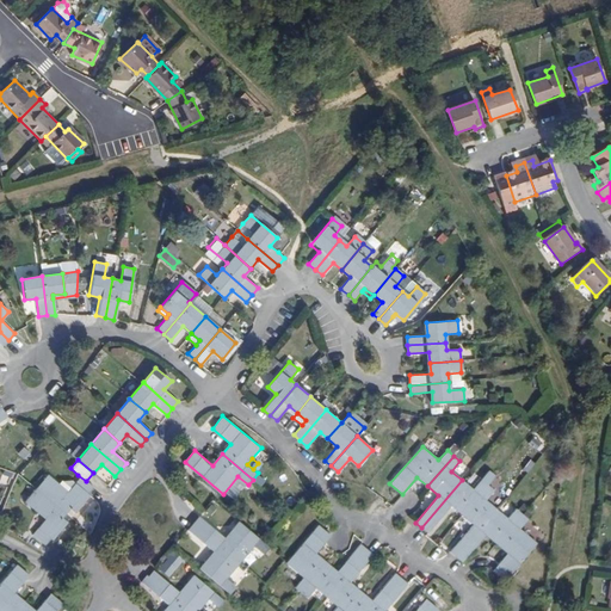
[(473,489),(462,480),(421,528),(427,534),(451,506),(462,516),(488,485),(494,479),(487,473),(473,489)]
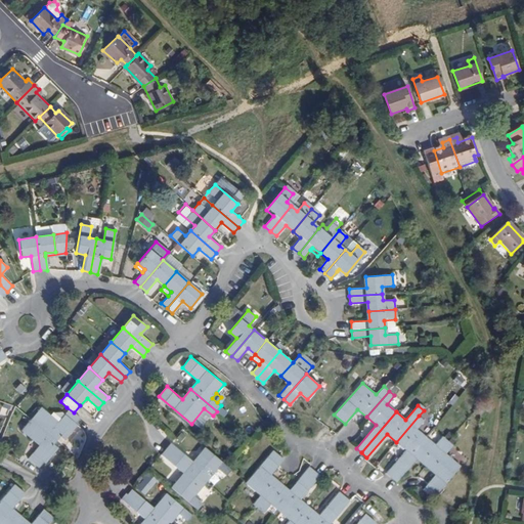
[(30,419),(55,441),(59,437),(63,441),(77,426),(75,424),(80,418),(74,412),(67,407),(61,411),(63,415),(57,422),(50,416),(40,406),(30,419)]
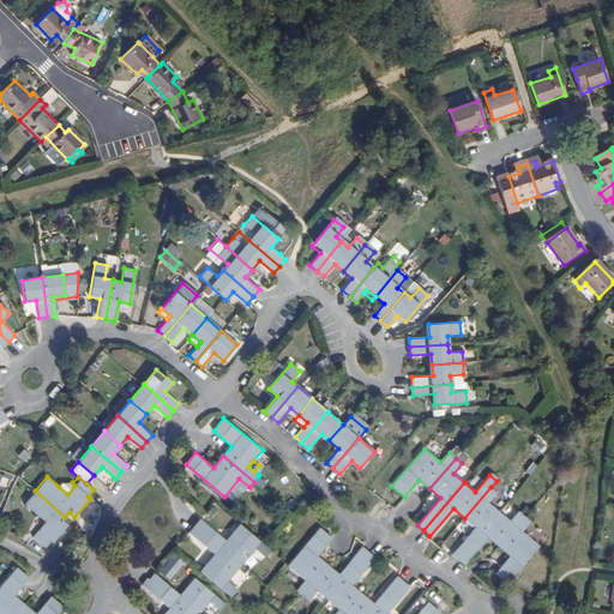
[(74,486),(72,482),(61,483),(59,487),(67,494),(74,486)]
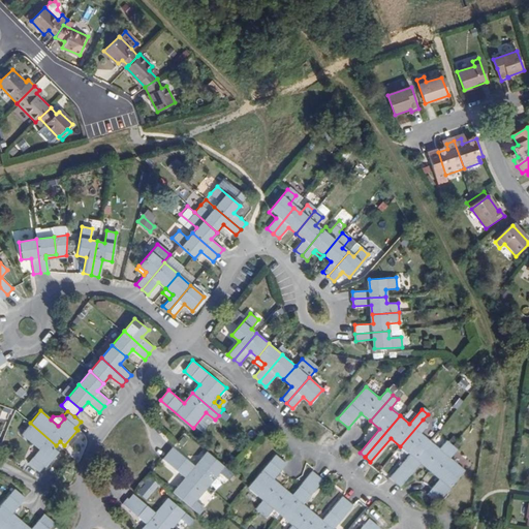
[(428,425),(423,419),(400,446),(409,455),(390,477),(395,483),(430,441),(422,433),(428,425)]
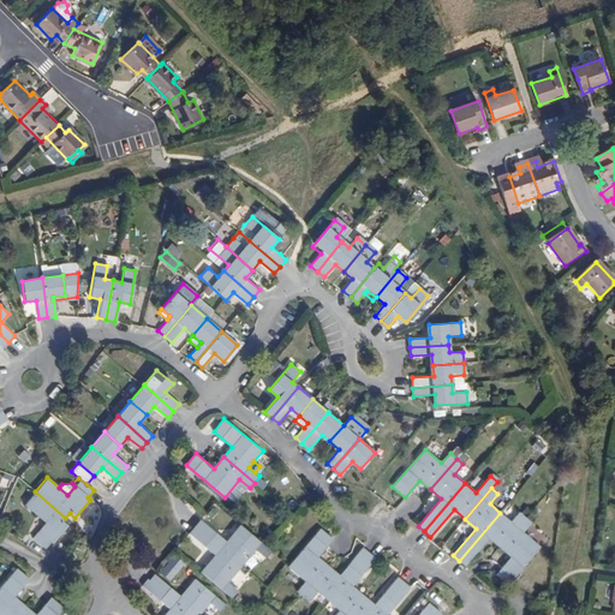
[(61,521),(65,518),(35,491),(24,503),(45,521),(33,537),(45,549),(49,543),(52,544),(67,526),(61,521)]
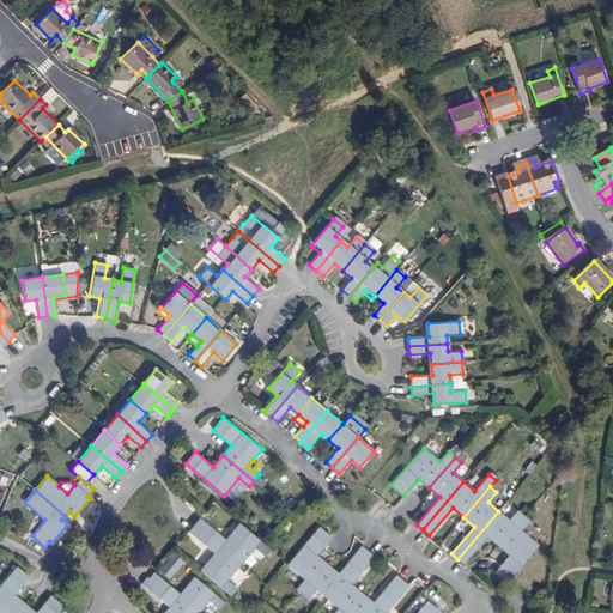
[(509,521),(498,511),(457,559),(465,565),(487,538),(498,547),(525,517),(519,511),(509,521)]
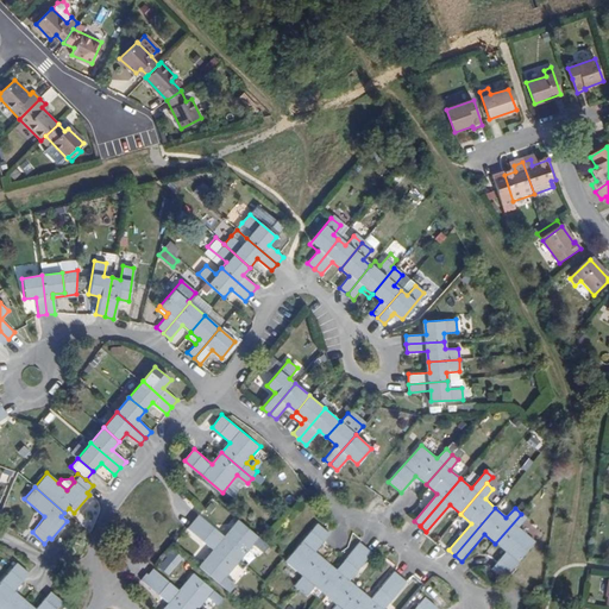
[(526,518),(521,514),(495,544),(506,552),(491,570),(502,581),(535,542),(518,528),(526,518)]
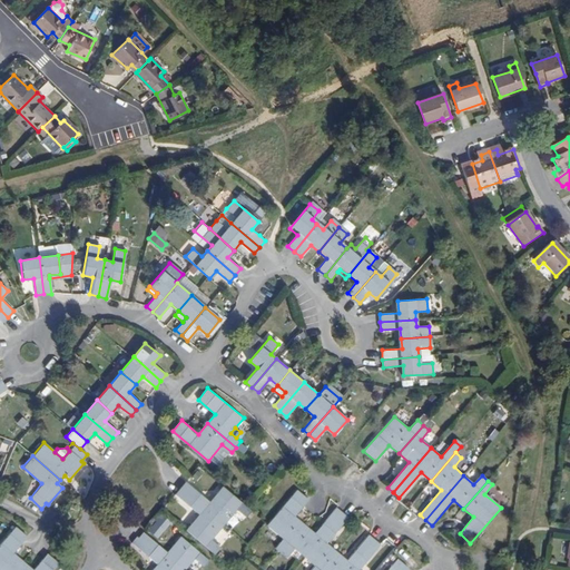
[(209,502),(186,482),(180,488),(224,523),(236,508),(245,516),(251,509),(223,485),(217,492),(220,494),(213,504),(209,502)]
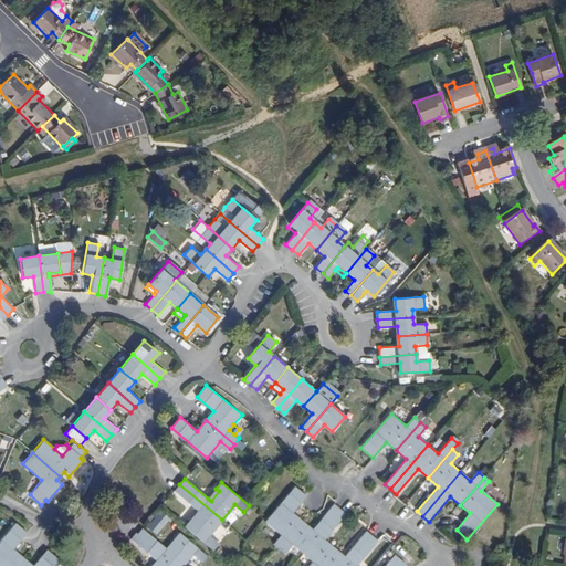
[(179,484),(175,490),(198,510),(201,513),(192,522),(190,520),(185,525),(213,548),(218,543),(209,535),(222,520),(179,484)]
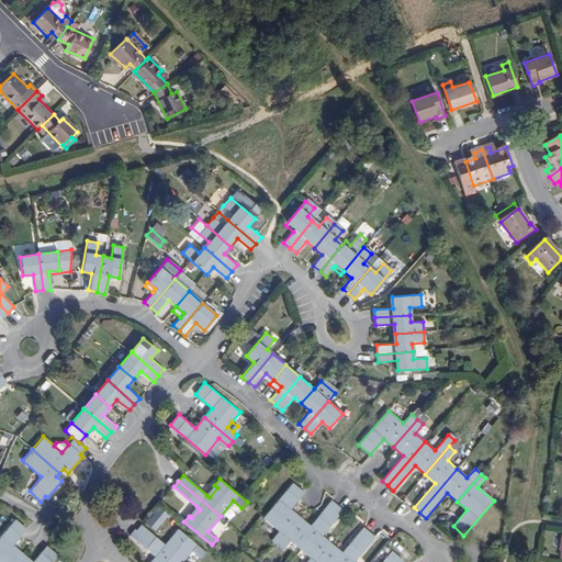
[(278,546),(301,517),(291,508),(304,493),(293,483),(263,517),(279,530),(271,540),(278,546)]
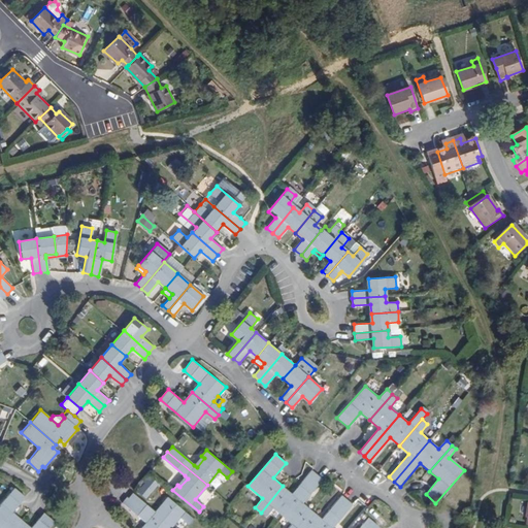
[(194,465),(197,467),(204,458),(201,456),(194,465)]
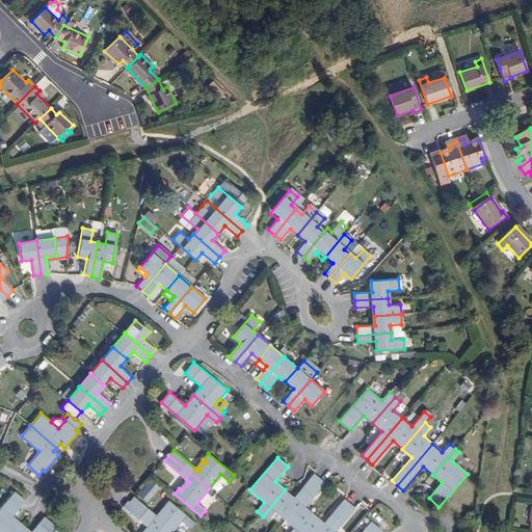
[(294,498),(285,489),(263,516),(269,521),(276,512),(284,520),(319,478),(315,474),(294,498)]
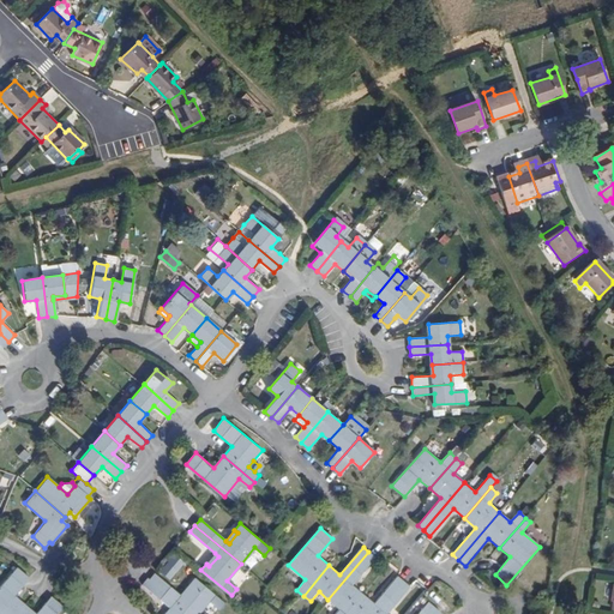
[(375,558),(368,552),(327,600),(339,609),(335,613),(347,613),(363,594),(351,584),(375,558)]
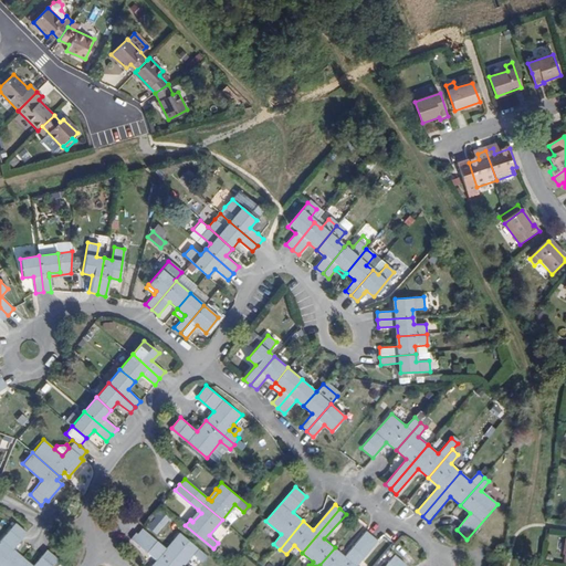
[(201,513),(198,510),(190,520),(192,522),(201,513)]
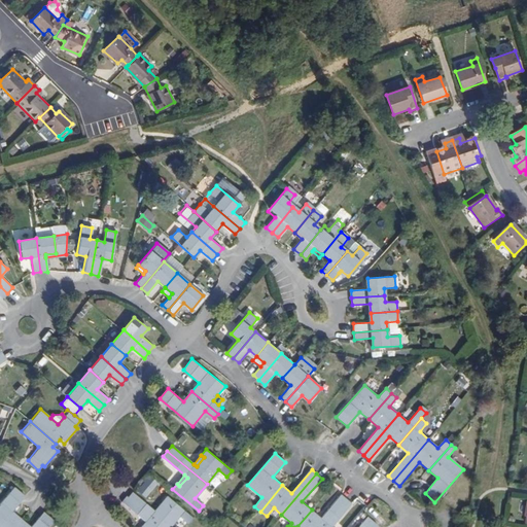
[(15,526),(24,518),(14,510),(27,495),(15,486),(0,504),(0,526),(15,526)]
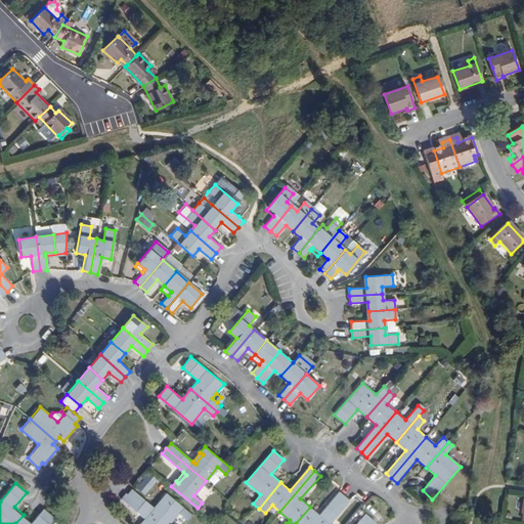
[(154,508),(133,489),(128,494),(163,523),(169,523),(179,512),(187,520),(192,514),(166,492),(162,498),(164,500),(157,510),(154,508)]
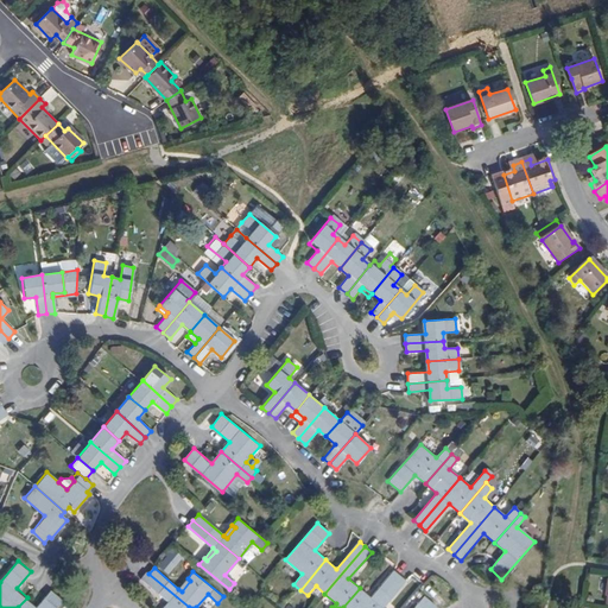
[(371,597),(360,588),(343,607),(371,607),(399,575),(393,569),(371,597)]
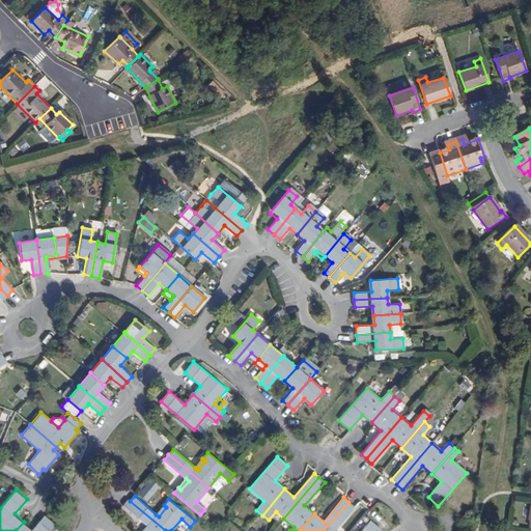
[(128,499),(123,505),(146,525),(141,530),(165,530),(130,501),(128,499)]
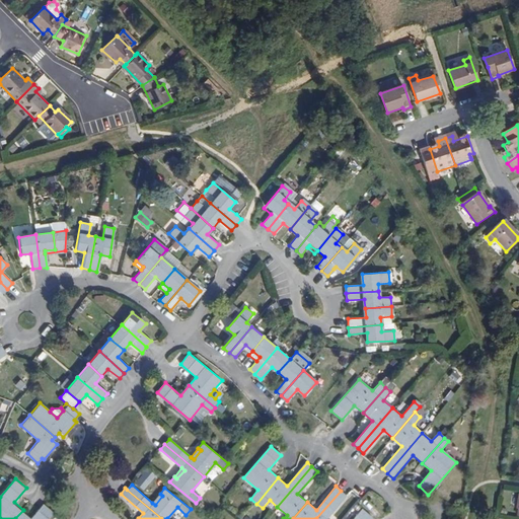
[(347,496),(341,491),(316,518),(327,518),(347,496)]
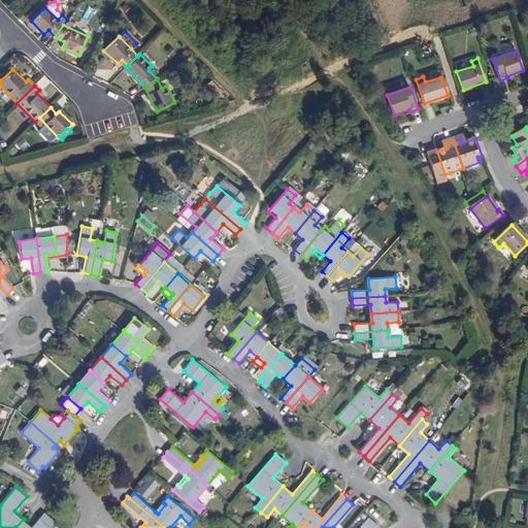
[(163,502),(155,512),(158,514),(165,504),(163,502)]
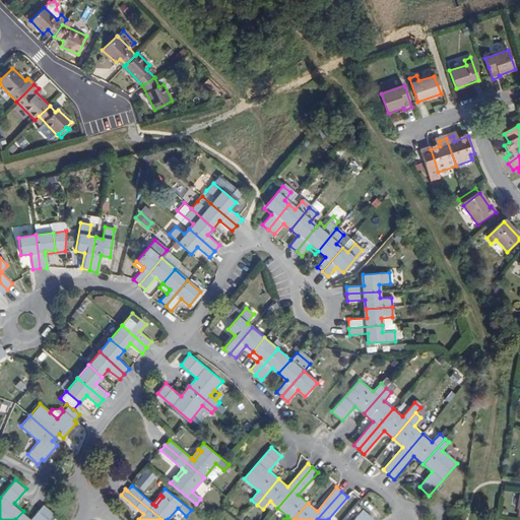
[(23,511),(15,519),(49,519),(56,513),(45,504),(33,519),(23,511)]
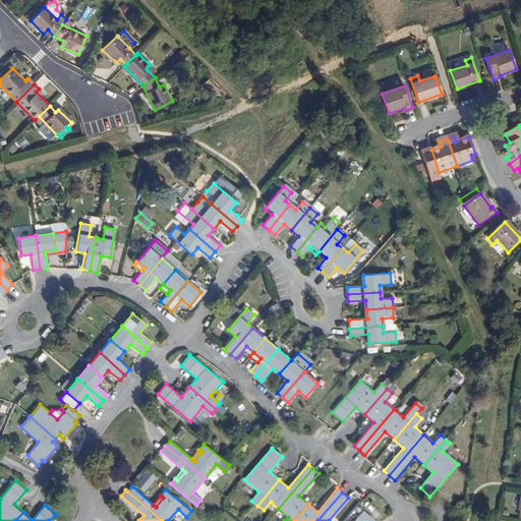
[(371,520),(373,519),(363,511),(354,520),(371,520)]
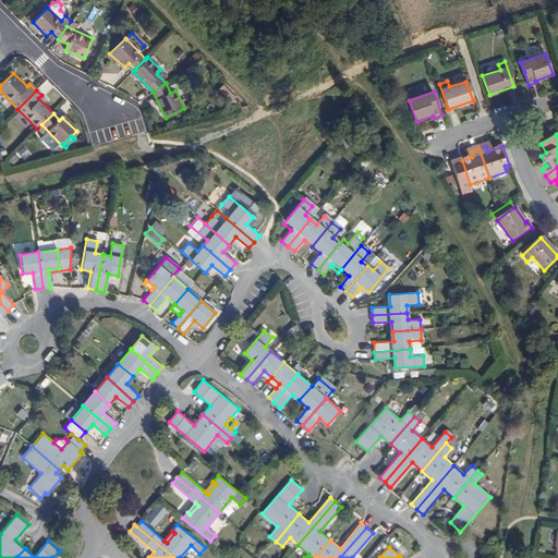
All buildings are outlined.
